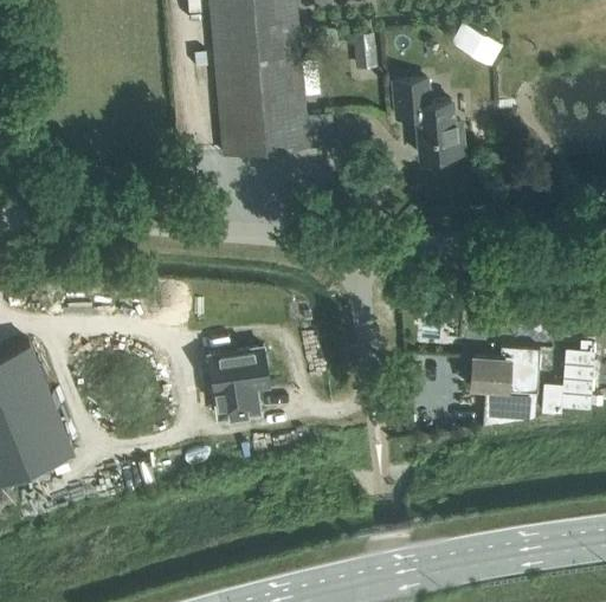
[(308,148),(295,0),(210,0),(223,155),(308,148)]
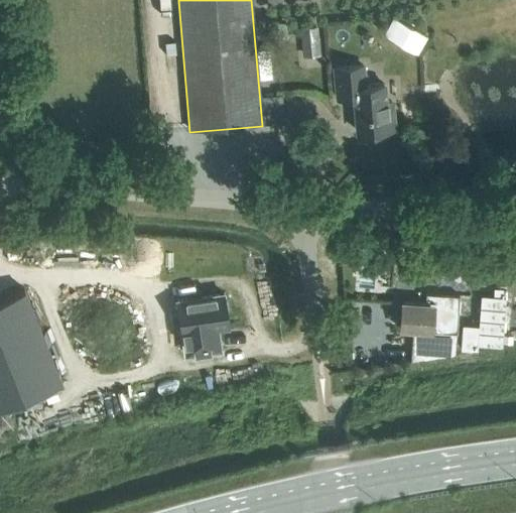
[(288,26),(277,27),(278,40),(289,39),(288,26)]
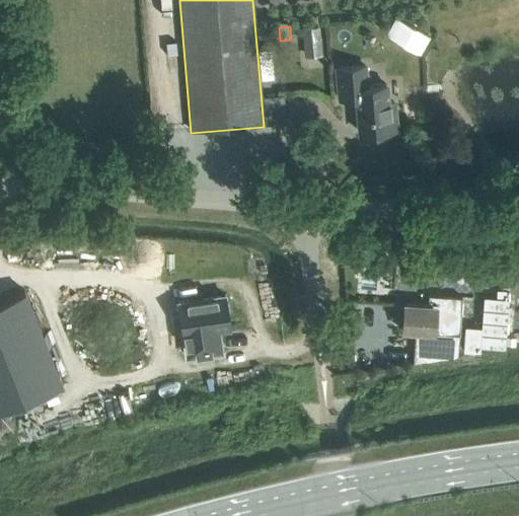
[(297,31),(298,40),(302,39),(305,60),(323,58),(319,28),(297,31)]
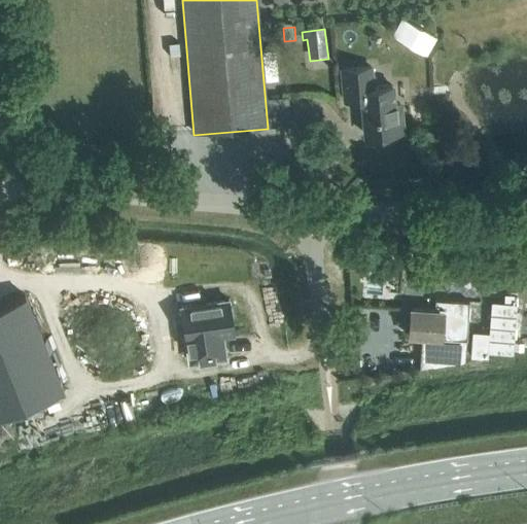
[(393,104),(392,86),(372,88),(370,67),(342,70),(345,103),(362,102),(364,136),(402,134),(401,113),(400,104),(393,104)]
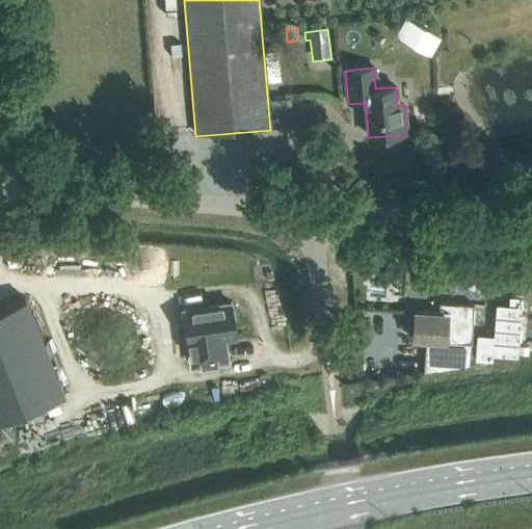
[(403,257),(403,259),(403,262),(403,264),(405,266),(407,268),(409,269),(413,269),(415,269),(418,267),(419,265),(420,263),(421,261),(420,258),(419,256),(418,254),(415,253),(413,252),(409,252),(407,253),(405,255),(403,257)]
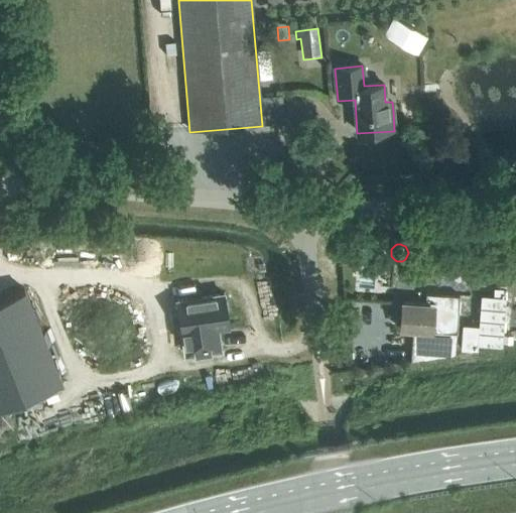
[(439,289),(462,289),(462,266),(440,265),(439,289)]
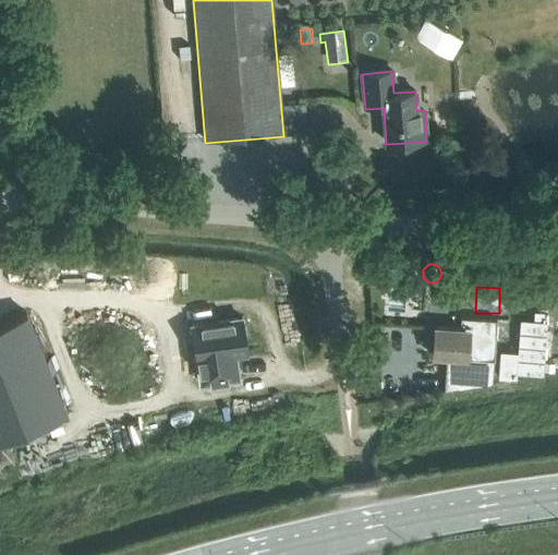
[(237,289),(223,289),(223,302),(237,302),(237,289)]
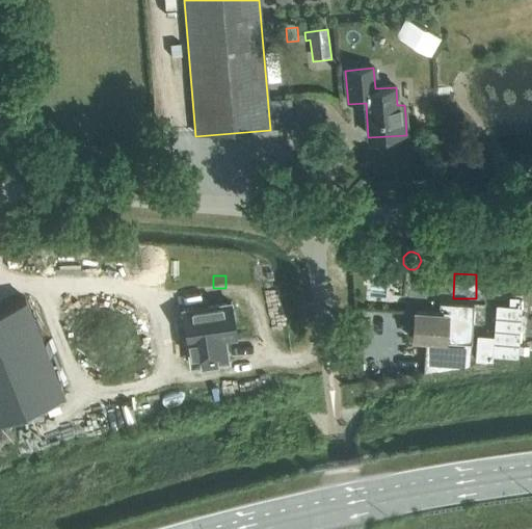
[(509,299),(509,308),(522,309),(522,300),(509,299)]
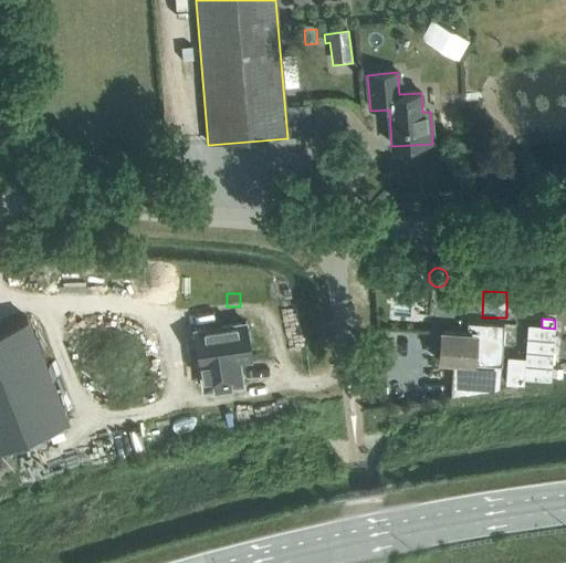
[(0,331),(0,449),(67,424),(29,321),(0,331)]
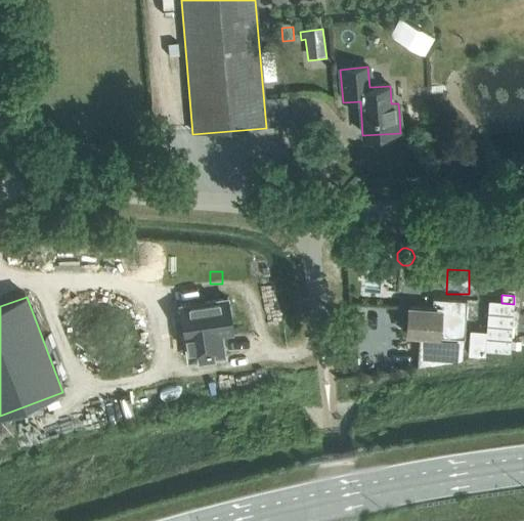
[(432,310),(408,309),(406,337),(439,339),(441,312),(466,314),(466,313),(467,303),(433,300),(432,310)]
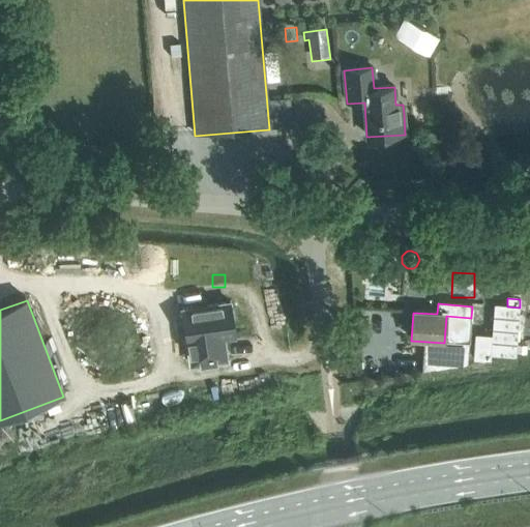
[(187,344),(192,368),(227,361),(224,339),(235,337),(233,321),(235,319),(234,310),(231,309),(230,304),(194,310),(197,327),(193,327),(193,324),(190,325),(194,343),(187,344)]
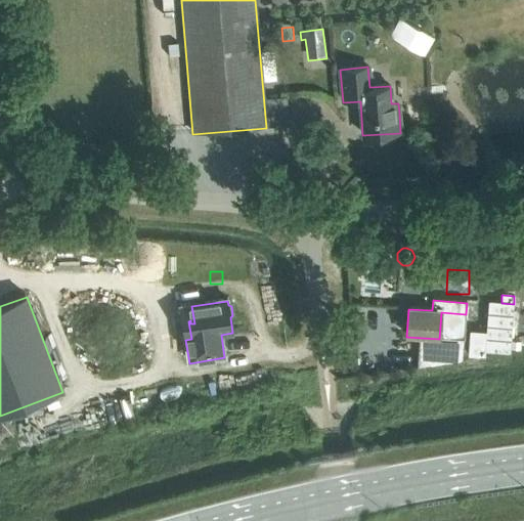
[(470,332),(468,357),(484,358),(485,352),(486,334),(470,332)]
